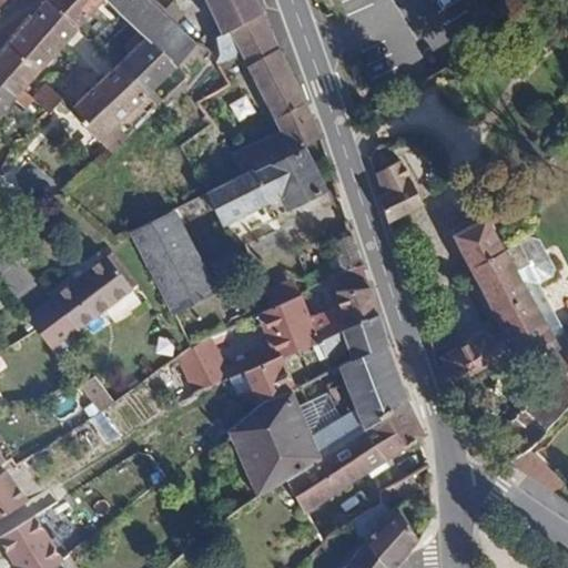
[(47,0),(33,14),(0,52),(0,113),(10,99),(23,82),(100,0),(47,0)]
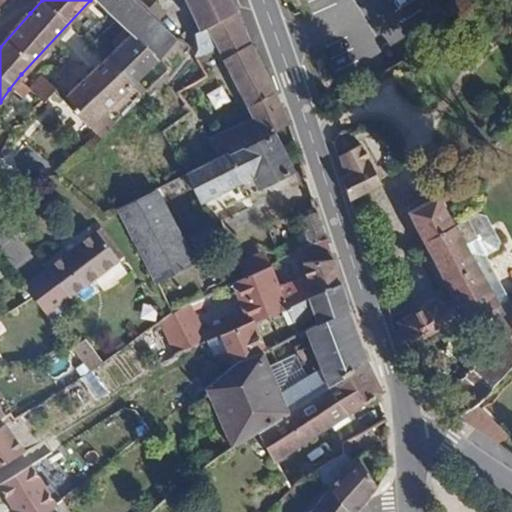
[(97,0),(130,33),(156,58),(174,39),(133,0),(184,0),(198,31),(235,11),(230,0),(97,0)]
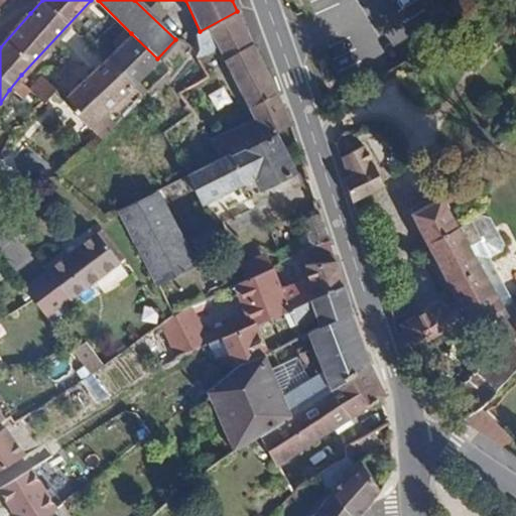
[(490,0),(456,0),(438,15),(449,33),(490,0)]
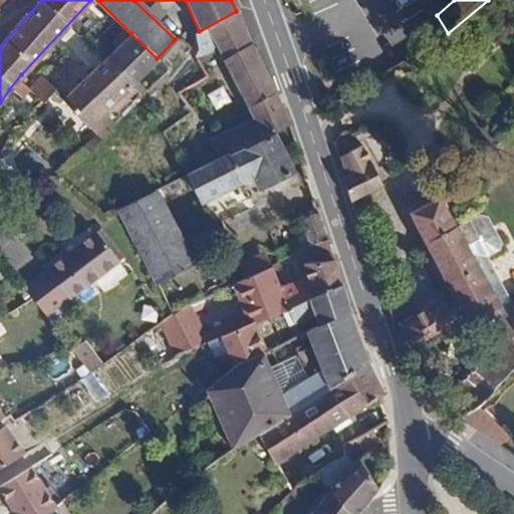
[(246,32),(236,11),(199,31),(194,34),(198,49),(195,55),(199,66),(208,62),(204,53),(216,47),(254,123),(209,144),(218,158),(226,155),(288,124),(246,32)]
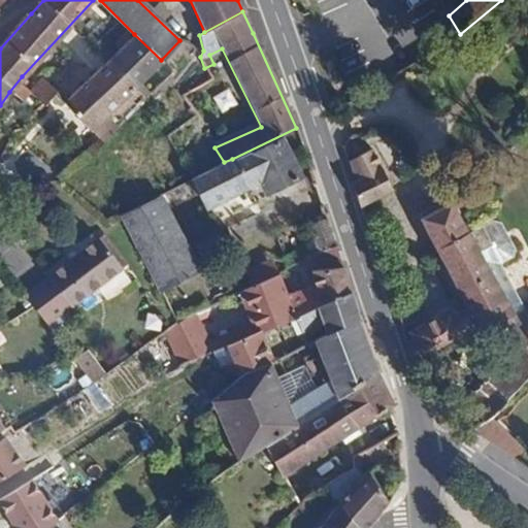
[(161,60),(134,34),(64,102),(92,130),(161,60)]
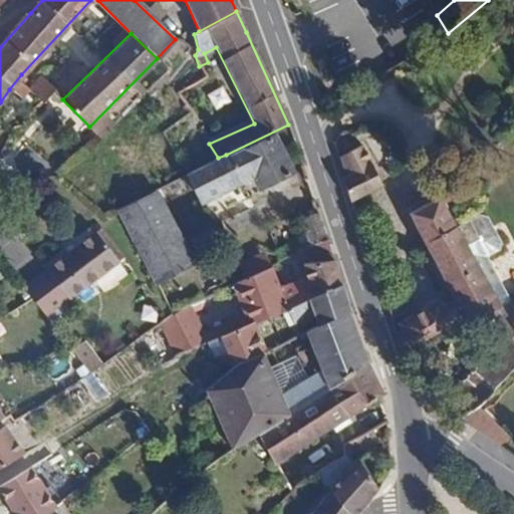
[(39,75),(27,88),(41,102),(53,89),(39,75)]
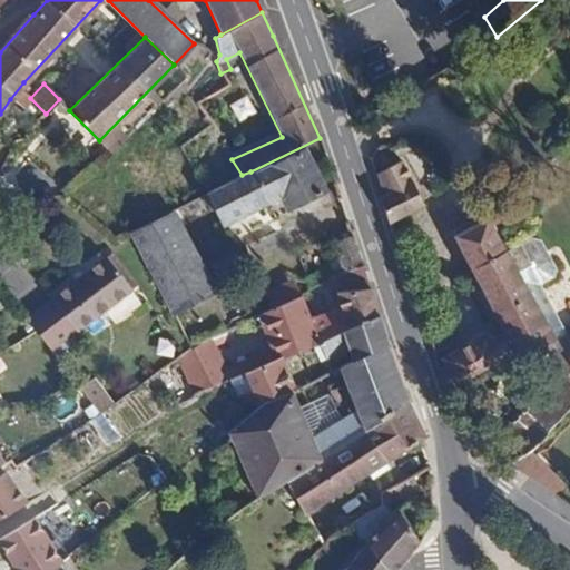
[(253,174),(251,172),(242,175),(235,178),(208,193),(223,223),(281,195),(287,208),(323,190),(302,151),(253,174)]
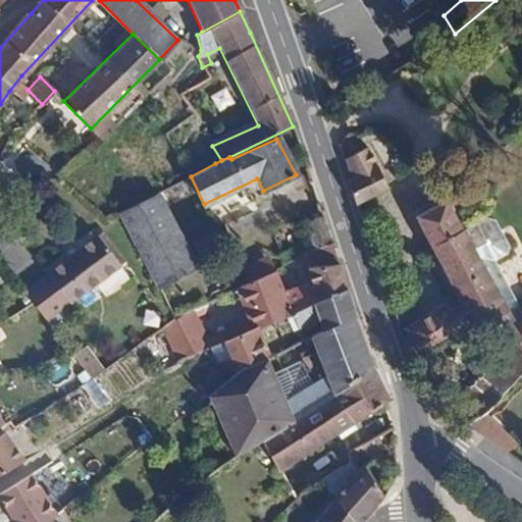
[(356,205),(387,188),(368,147),(342,160),(356,205)]
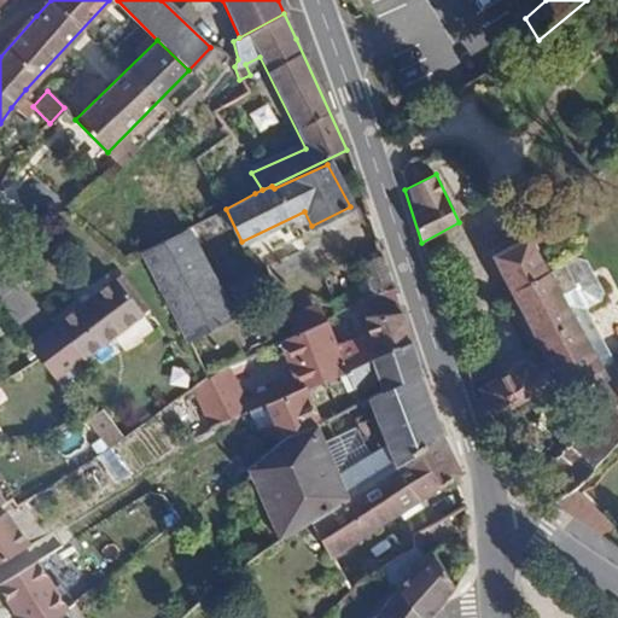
[(184,232),(139,255),(182,348),(231,318),(184,232)]
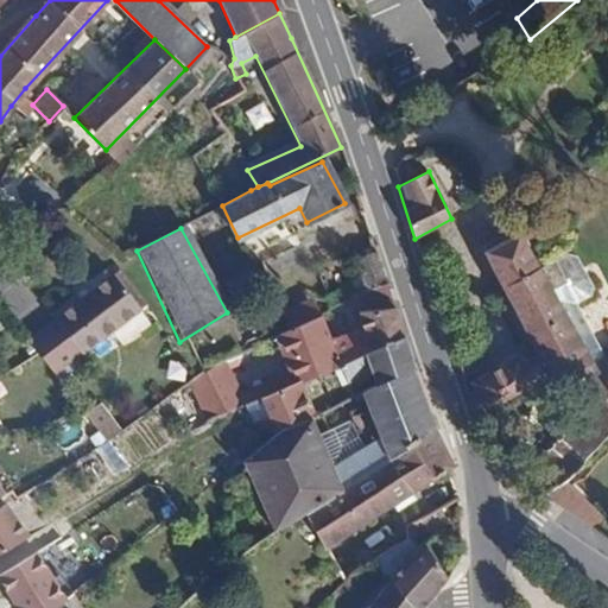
[(286,230),(254,245),(261,261),(293,247),(286,230)]
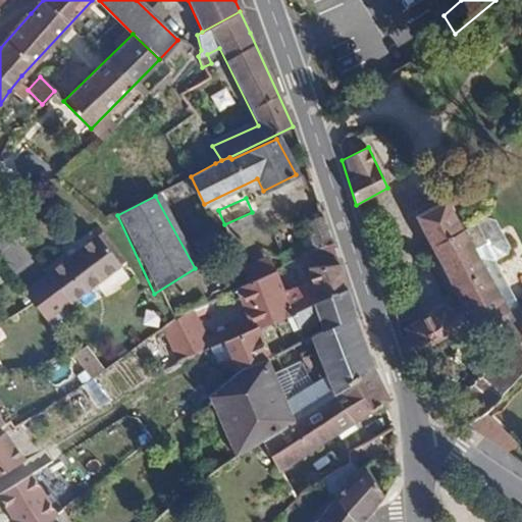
[(411,336),(402,341),(410,363),(475,325),(477,328),(508,312),(464,233),(463,229),(459,229),(446,202),(436,207),(433,205),(415,215),(463,304),(450,314),(445,308),(407,330),(411,336)]
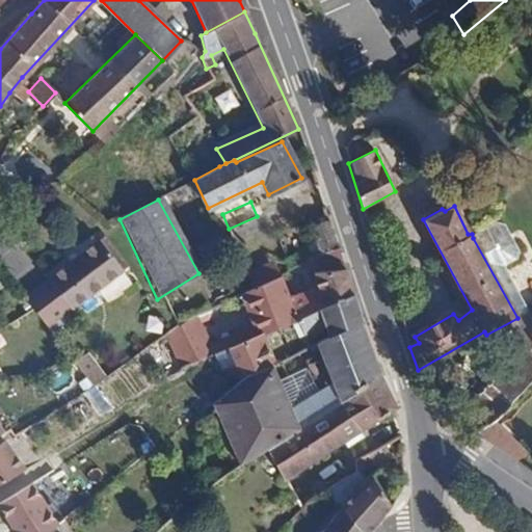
[(339,249),(329,219),(311,227),(319,255),(339,249)]
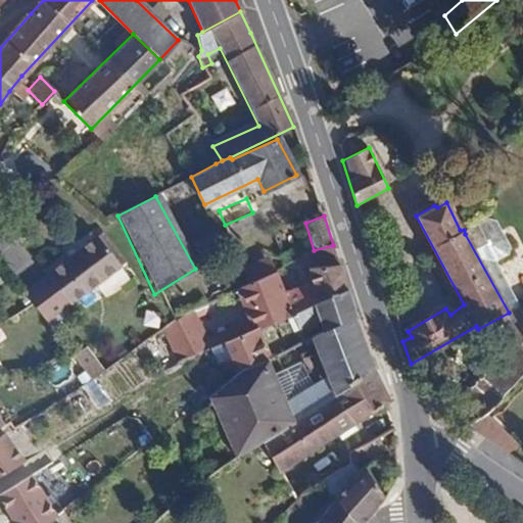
[(492,218),(465,234),(509,313),(511,316),(522,307),(522,302),(498,260),(511,252),(513,241),(502,220),(492,218)]
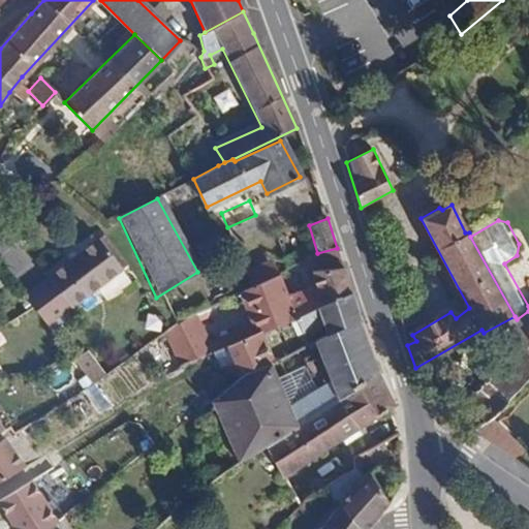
[(119,270),(97,240),(33,286),(59,322),(72,313),(67,307),(119,270)]
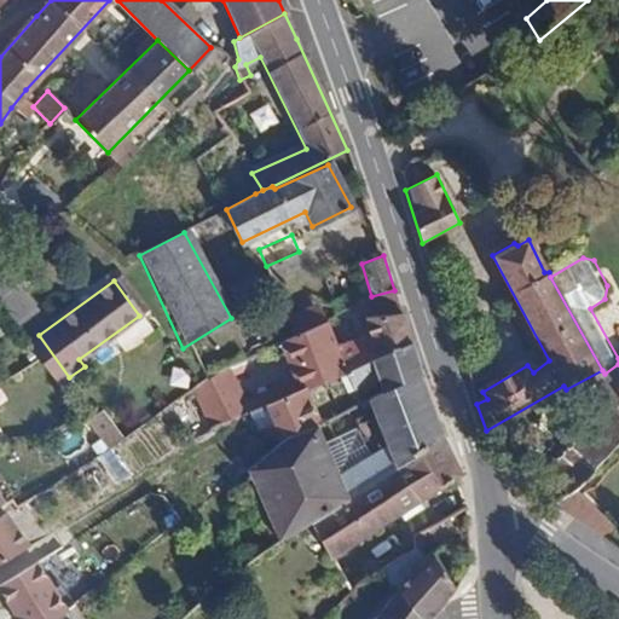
[(345,370),(412,342),(394,290),(371,296),(362,301),(369,335),(334,343),(327,319),(295,335),(290,339),(299,364),(268,379),(275,400),(302,388),(343,371),(345,370)]
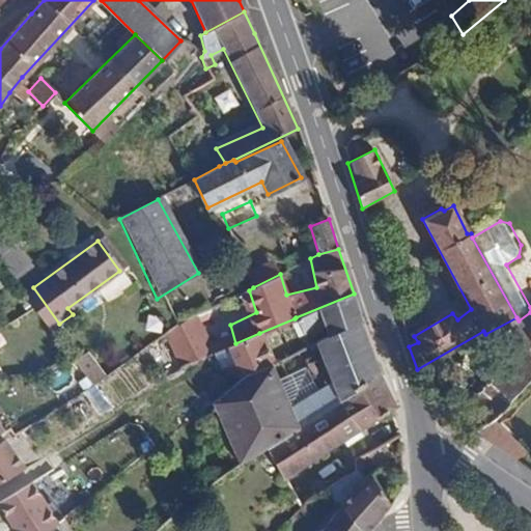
[(330,339),(362,325),(363,323),(354,294),(296,317),(304,335),(326,326),(330,339)]
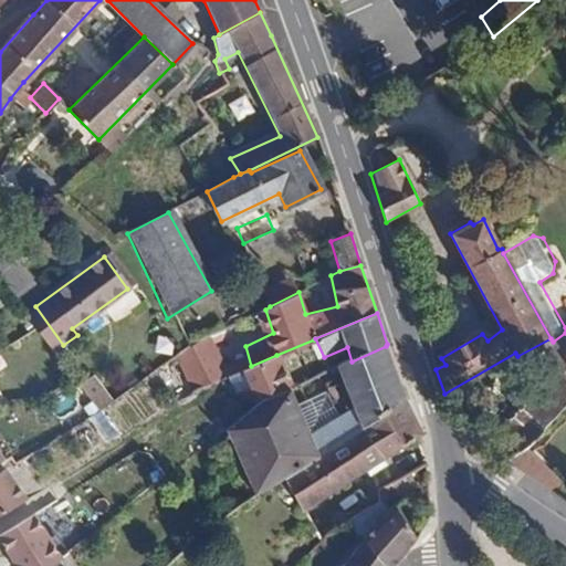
[(565,333),(553,342),(565,365),(565,333)]
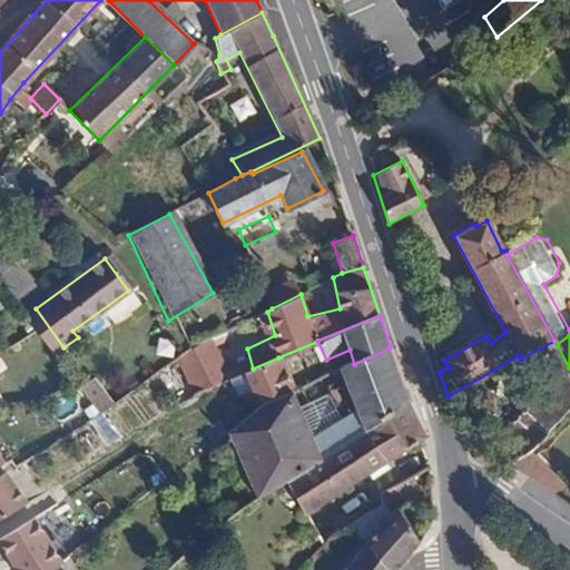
[(234,373),(214,338),(176,360),(196,394),(234,373)]
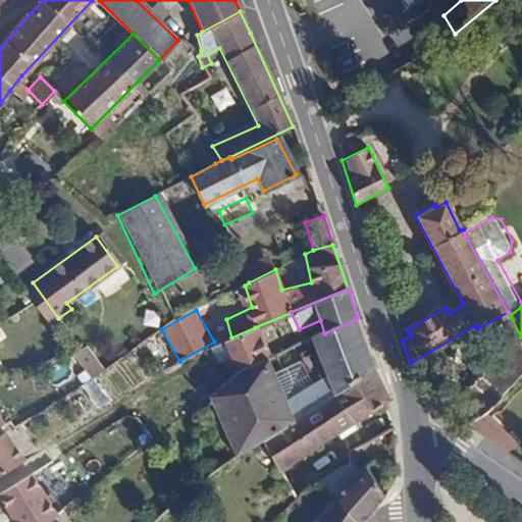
[(228,380),(207,398),(236,455),(246,447),(260,438),(374,370),(374,368),(356,319),(324,333),(312,338),(318,355),(297,363),(275,380),(265,359),(243,369),(241,371),(228,380)]
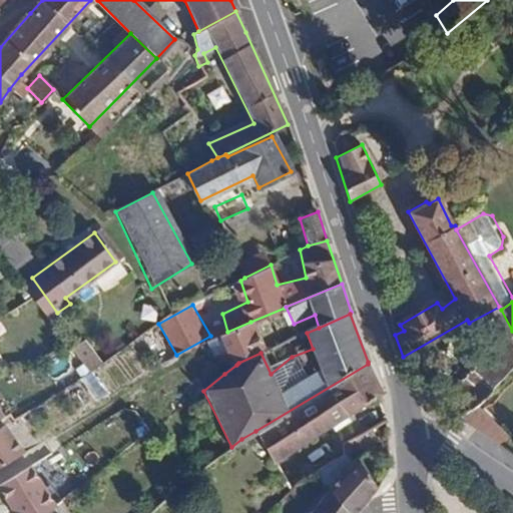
[(261,353),(264,352),(250,322),(227,332),(222,335),(220,336),(236,365),(238,363),(261,353)]
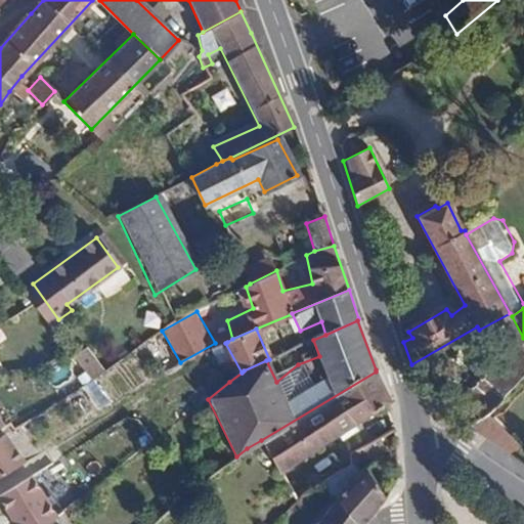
[(225,343),(211,350),(229,382),(242,373),(225,343)]
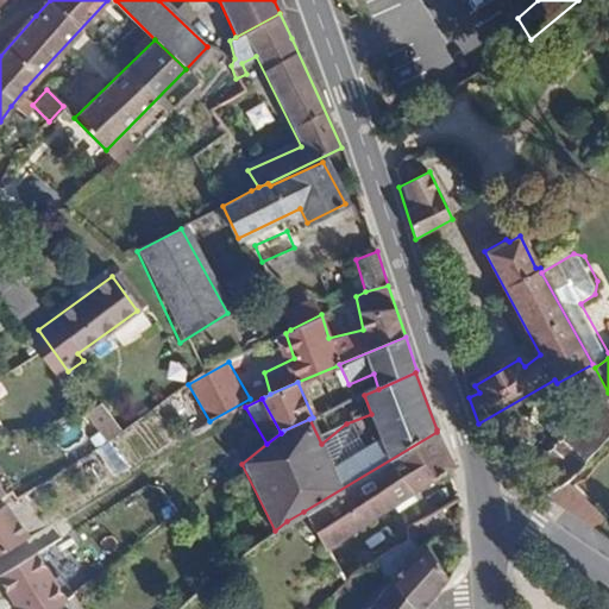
[(104,402),(89,413),(111,440),(125,429),(104,402)]
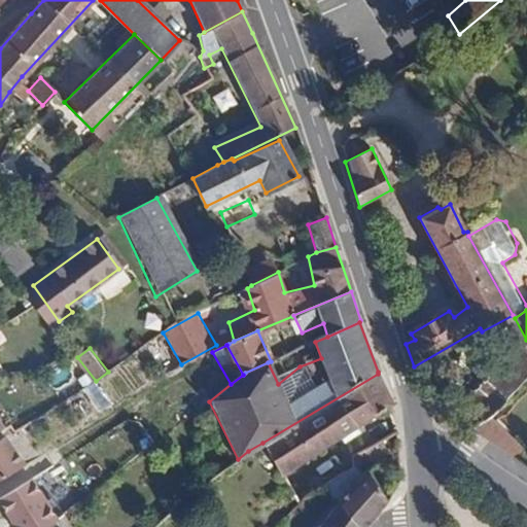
[(517,391),(526,376),(526,374),(512,363),(500,380),(517,391)]
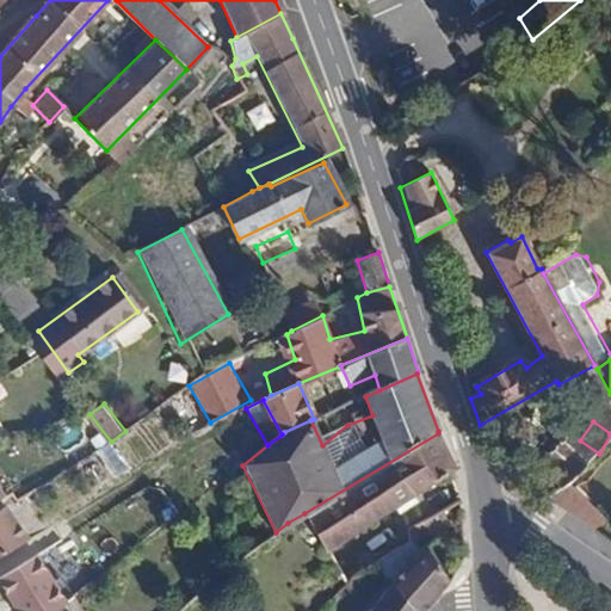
[(331,553),(455,470),(458,468),(438,433),(304,513),(331,553)]
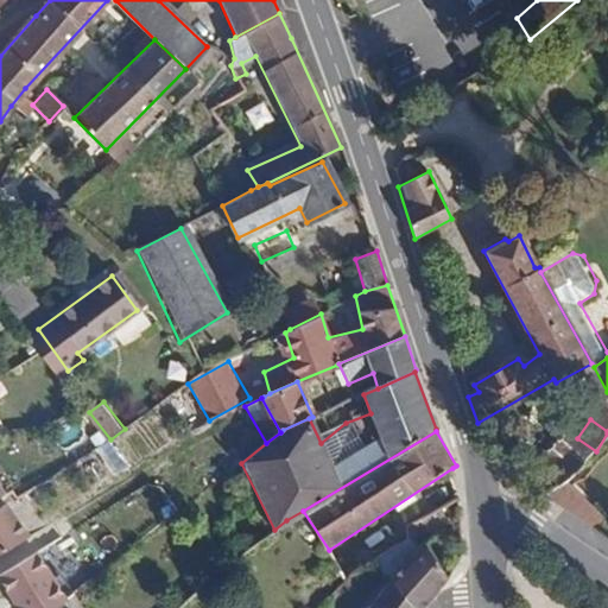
[(118,473),(132,463),(115,439),(101,449),(118,473)]
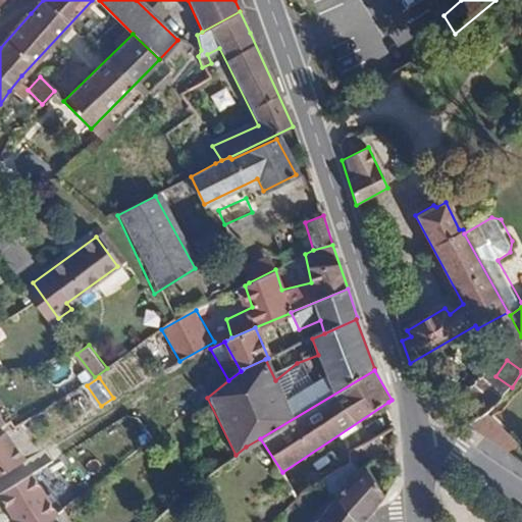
[(0,433),(13,426),(0,404),(0,433)]
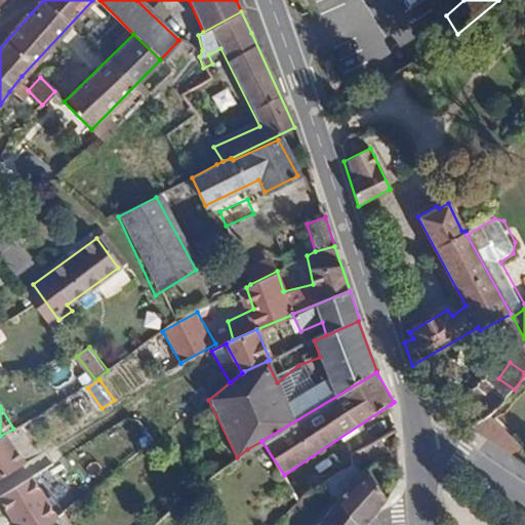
[(487,413),(472,428),(474,430),(511,456),(520,448),(487,413)]
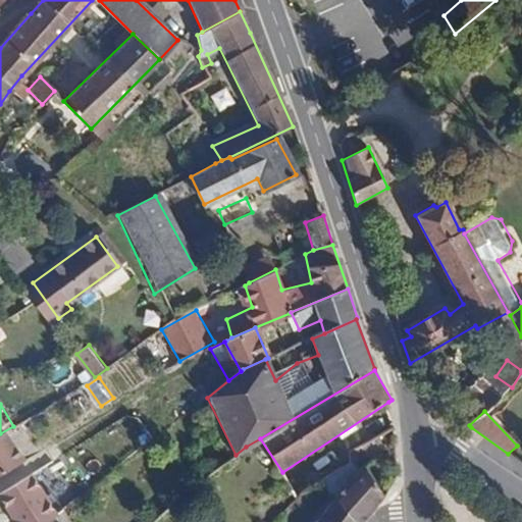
[(0,472),(31,455),(13,426),(0,433),(0,472)]
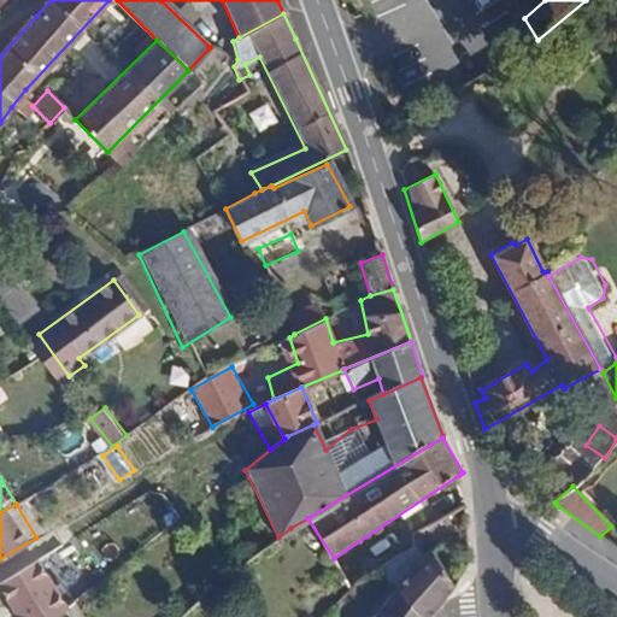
[(427,556),(433,550),(452,532),(456,530),(447,515),(418,532),(416,545),(427,556)]
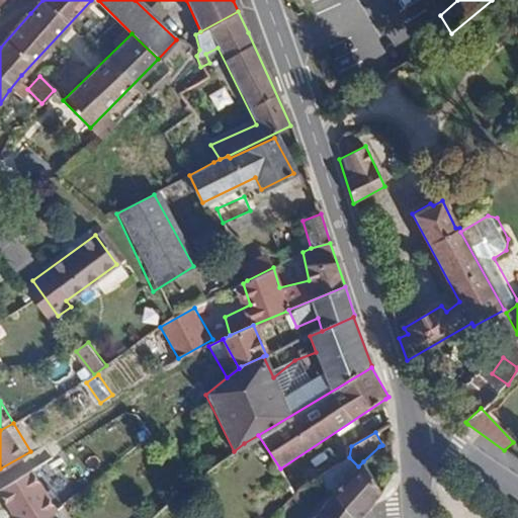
[(363,461),(380,492),(395,471),(393,438),(382,445),(379,446),(363,461)]
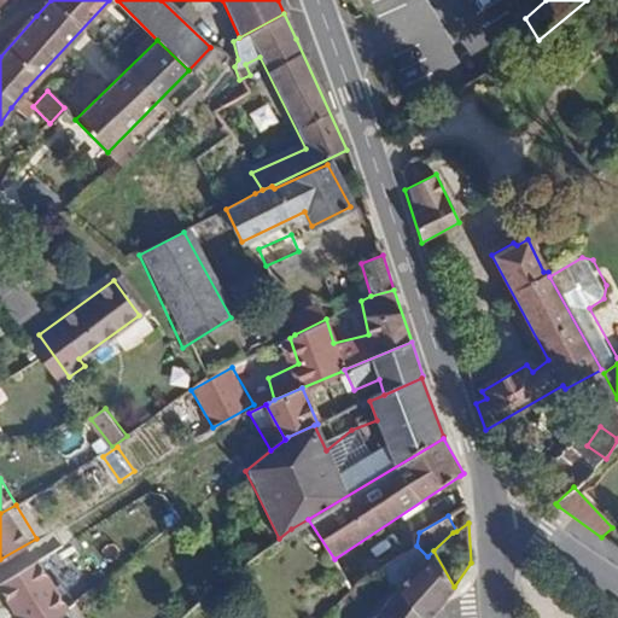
[(400,589),(420,617),(429,617),(441,602),(454,587),(433,551),(427,557),(424,560),(400,589)]
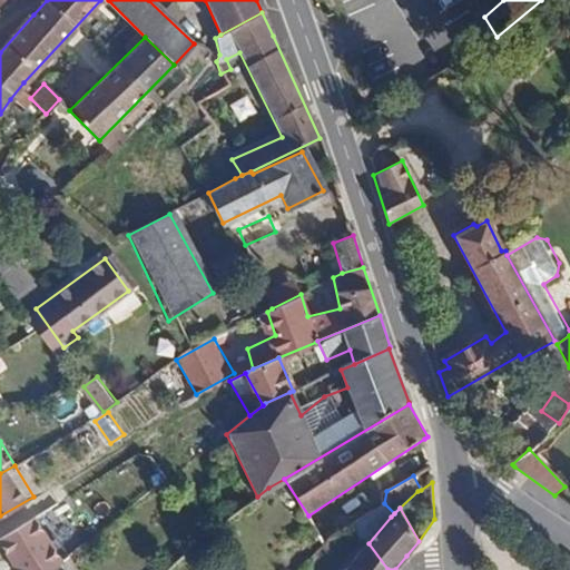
[(387,569),(369,543),(346,569),(334,569),(317,553),(305,566),(308,569),(387,569)]
